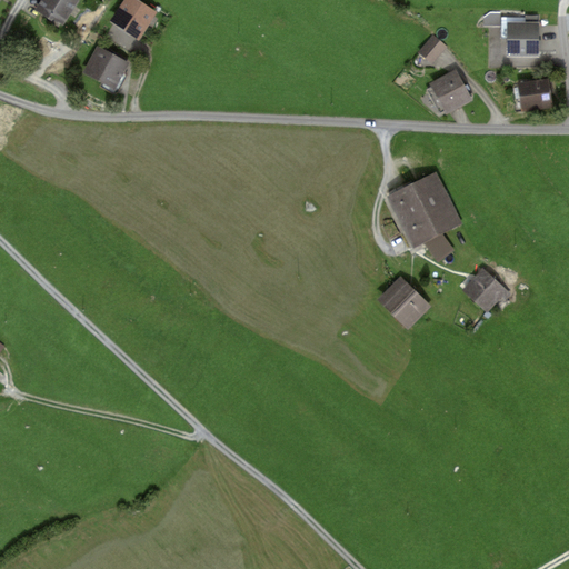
[(79,1),(77,0),(40,0),(35,10),(52,21),(53,18),(63,25),(79,1)]
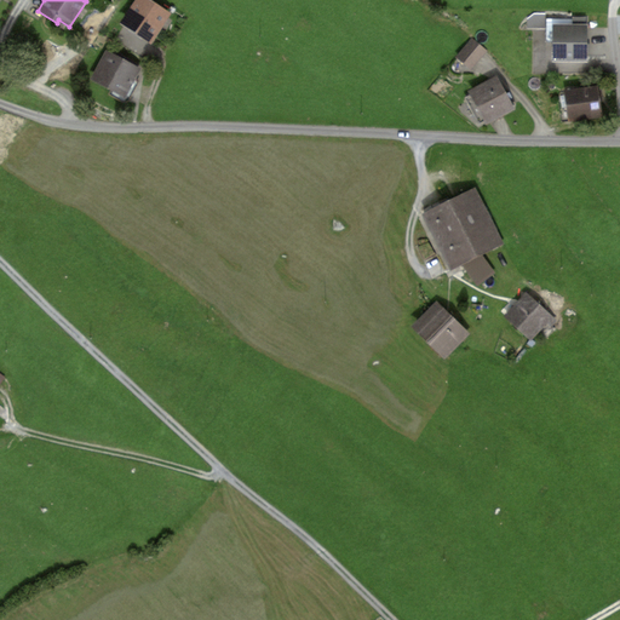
[(171,13),(150,0),(136,0),(120,24),(151,44),(171,13)]
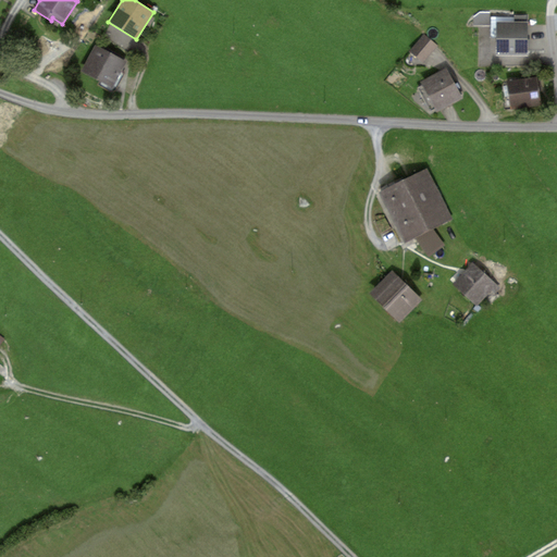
[(525,23),(497,23),(497,53),(525,53),(525,23)]
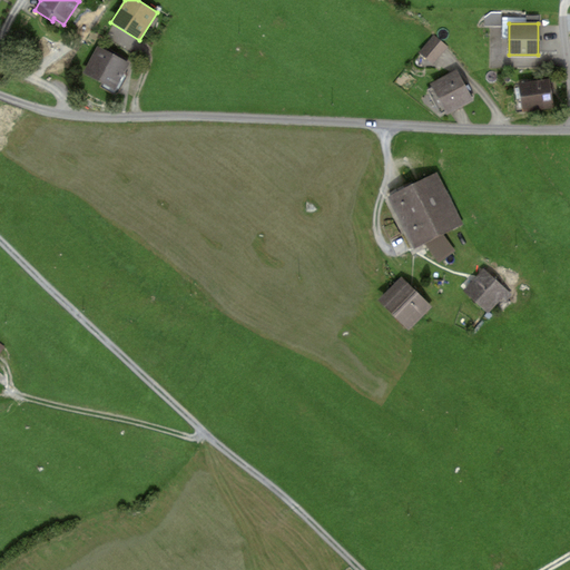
[(434,40),(422,56),(434,66),(446,50),(434,40)]
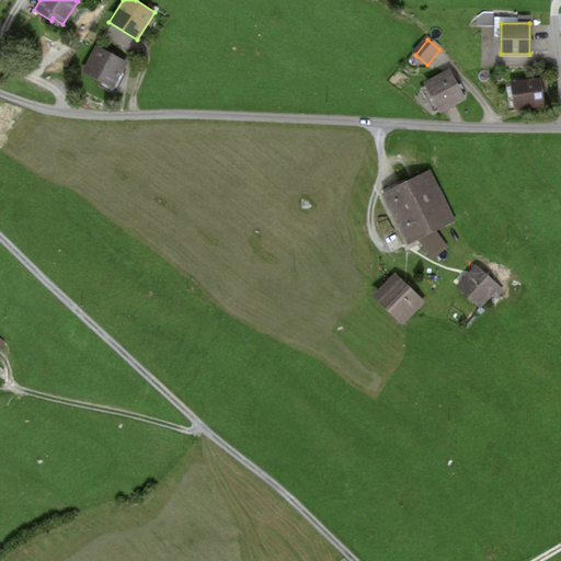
[(127,63),(96,46),(82,71),(114,88),(127,63)]
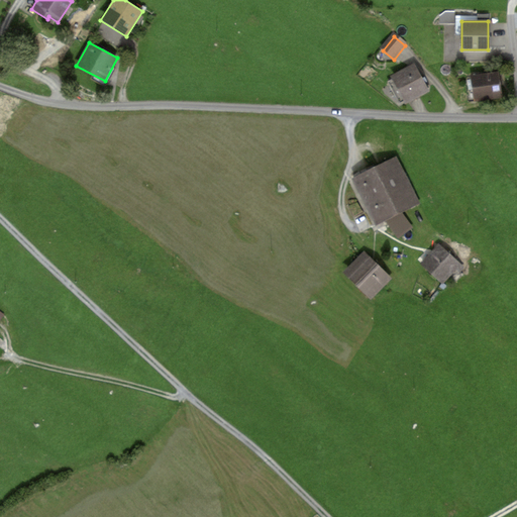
[(415,67),(391,79),(405,106),(428,94),(415,67)]
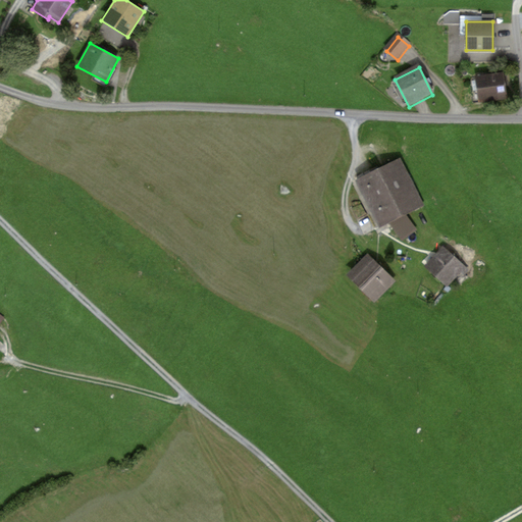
[(507,100),(504,76),(476,81),(480,104),(507,100)]
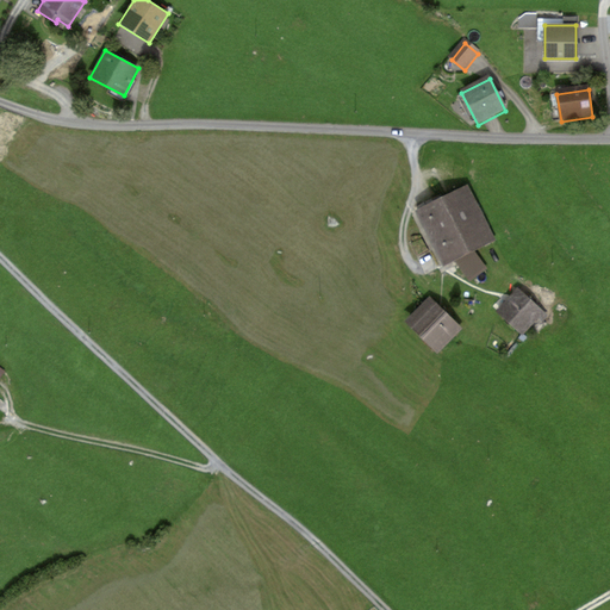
[(468,190),(418,213),(443,266),(455,260),(470,281),(487,269),(474,250),(493,242),(468,190)]
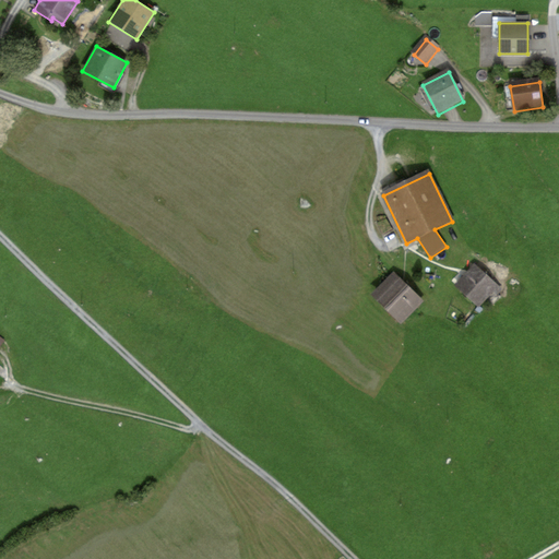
[(474,263),(454,286),(478,307),(492,290),(498,295),(503,288),(474,263)]
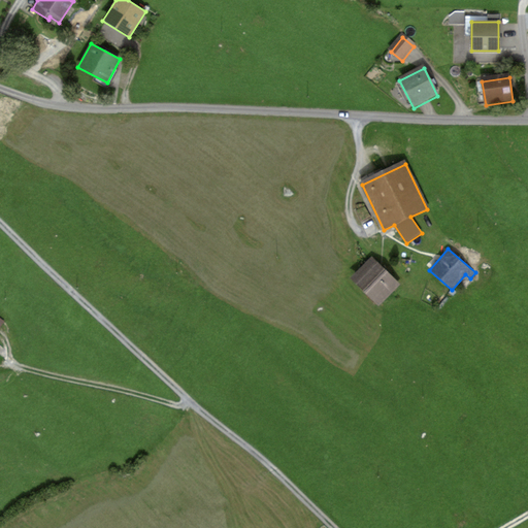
[(372,257),(352,278),(380,306),(400,285),(372,257)]
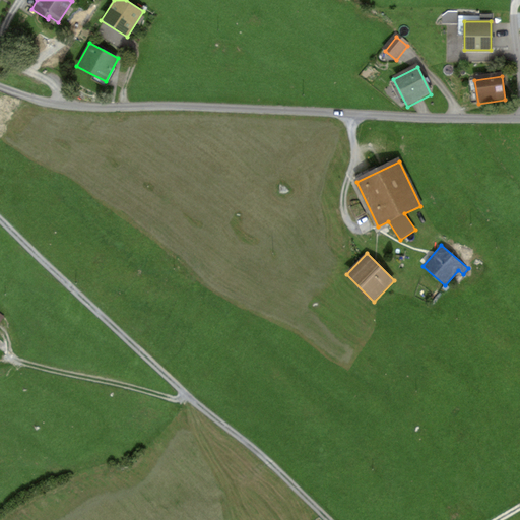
All buildings are outlined.
